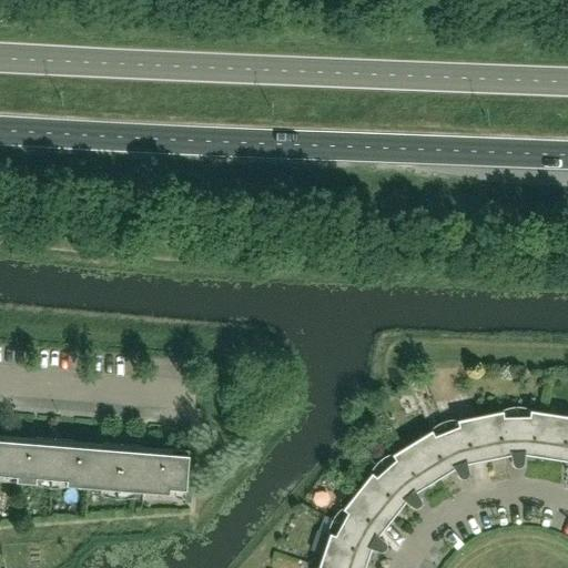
[(546,459),(553,415),(529,412),(529,417),(521,417),(504,418),(503,412),(480,417),(489,460),(517,455),(544,458),(546,459)]
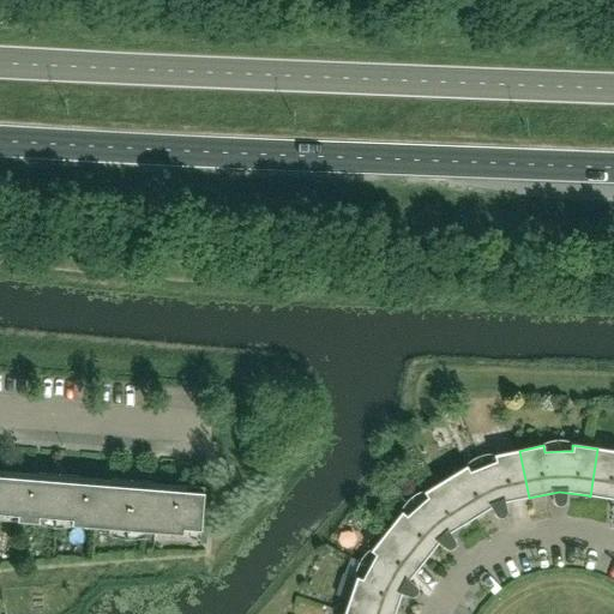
[(613,451),(597,449),(590,497),(613,499),(613,451)]
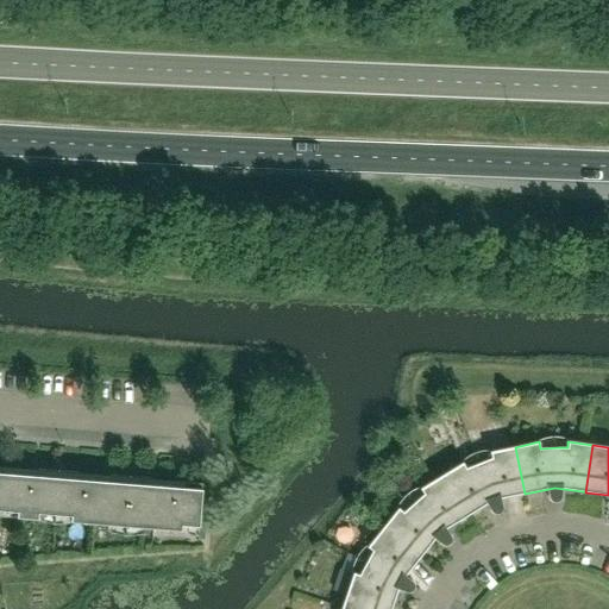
[(525,494),(515,447),(490,452),(491,458),(466,468),(463,463),(441,476),(466,516),(494,500),(508,497),(525,494)]
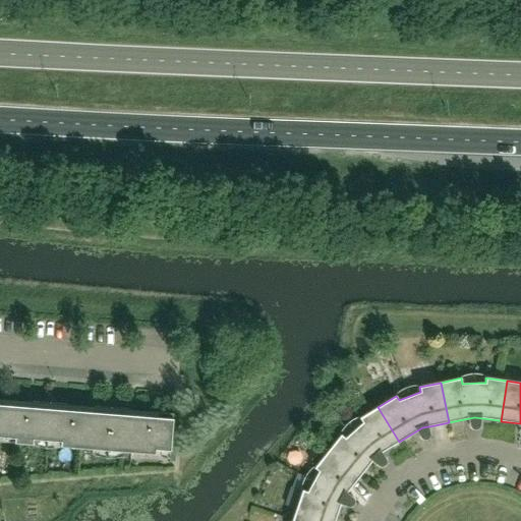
[(170,451),(173,414),(156,412),(156,417),(127,415),(128,409),(95,406),(94,412),(66,410),(66,404),(34,401),(33,407),(0,404),(0,437),(15,438),(14,443),(33,445),(33,440),(61,442),(60,447),(155,454),(156,449),(170,451)]
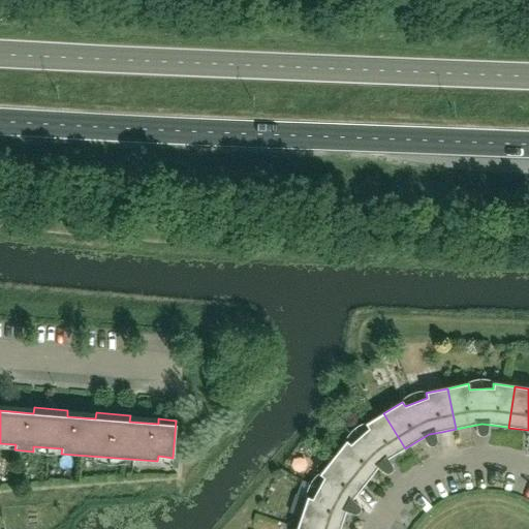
[(365,485),(382,463),(405,448),(383,413),(365,425),(368,429),(363,434),(350,444),(346,441),(333,459),(365,485)]
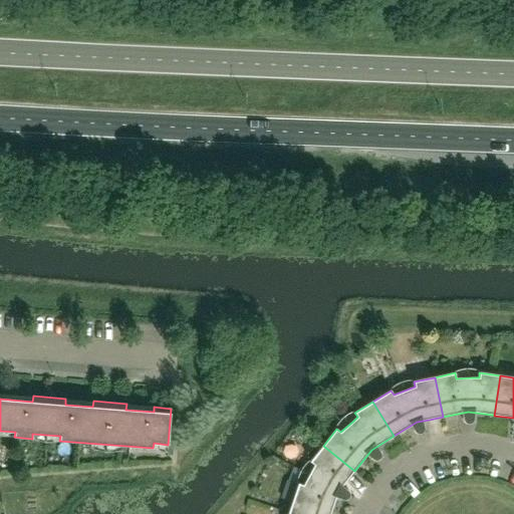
[(322,513),(330,513),(338,491),(354,471),(323,446),(310,462),(314,465),(303,485),(288,480),(281,500),(291,504),(322,513)]
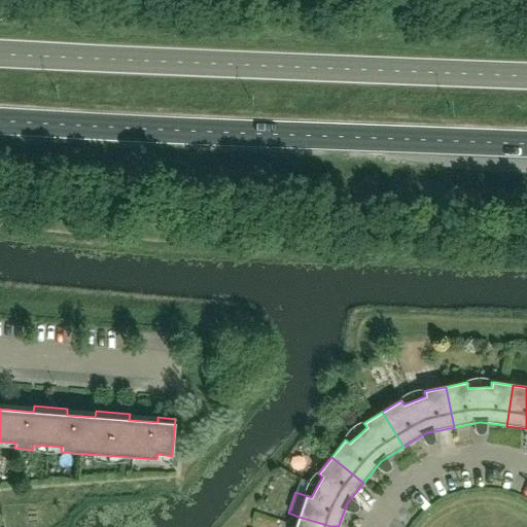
[(330,526),(299,517),(294,526),(330,526)]
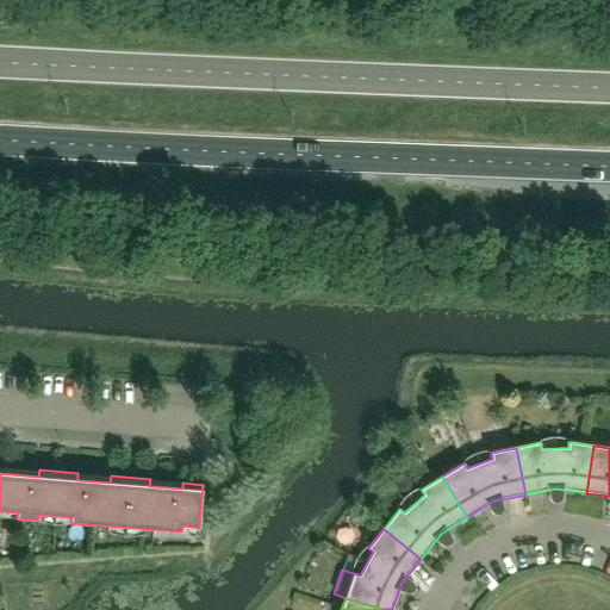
All buildings are outlined.
